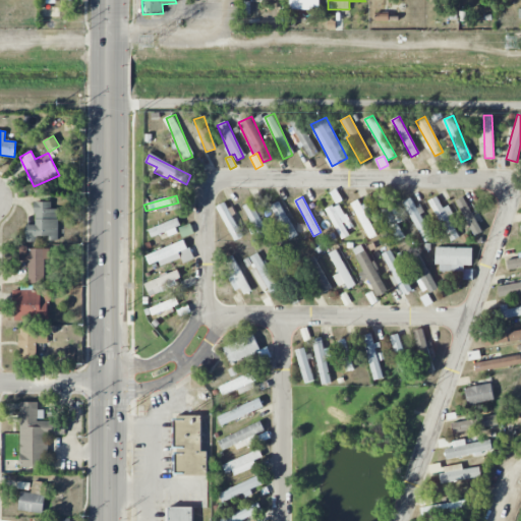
[(378,234),(358,196),(349,201),(368,239),(378,234)]
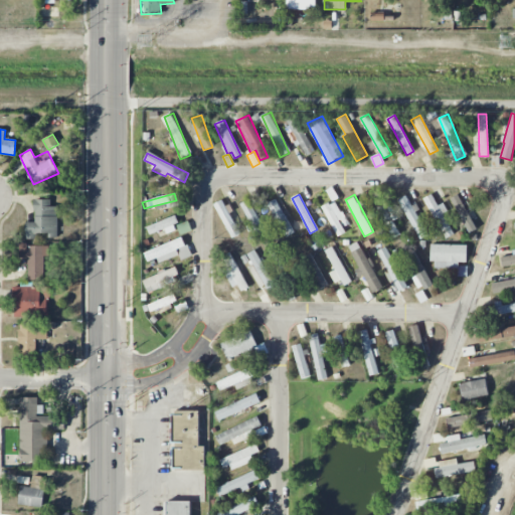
[(444,203),(438,206),(432,194),(423,198),(445,238),(454,234),(443,214),(448,211),(444,203)]
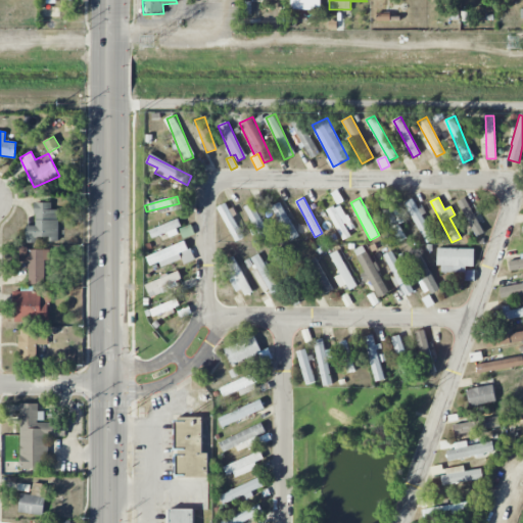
[(476,237),(483,233),(465,197),(458,201),(476,237)]
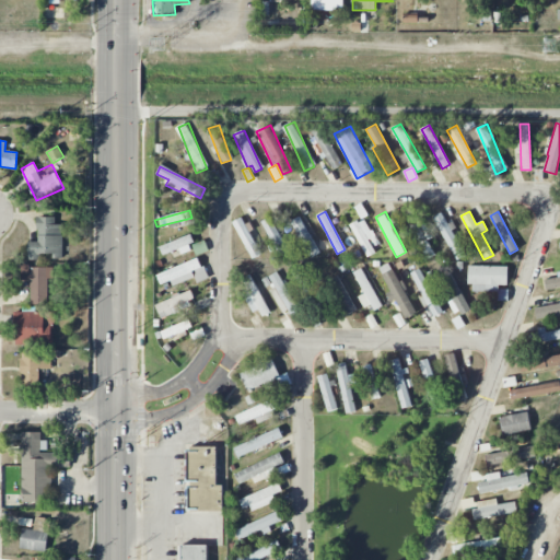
[(435,216),(454,261),(465,257),(451,222),(446,223),(442,212),(435,216)]
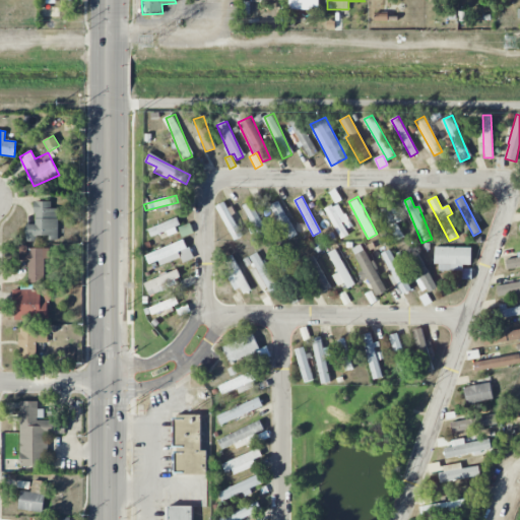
[(365,209),(374,205),(371,198),(362,201),(365,209)]
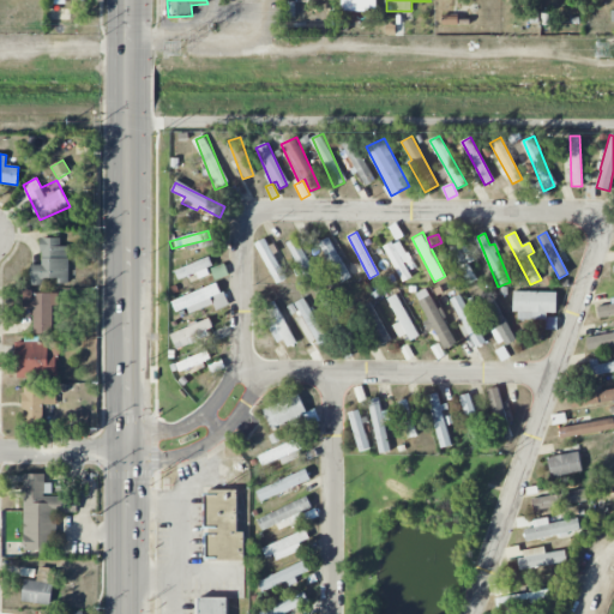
[(30,286),(44,286),(44,278),(56,278),(56,283),(66,283),(67,239),(41,238),(41,265),(31,265),(30,286)]
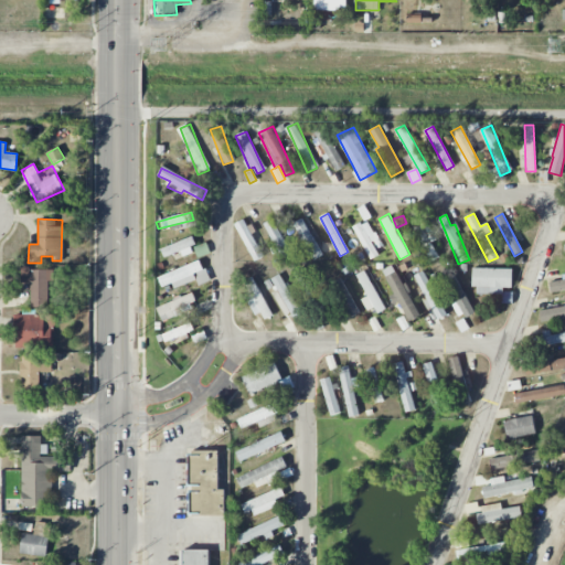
[(234,224),(254,262),(265,256),(245,219),(234,224)]
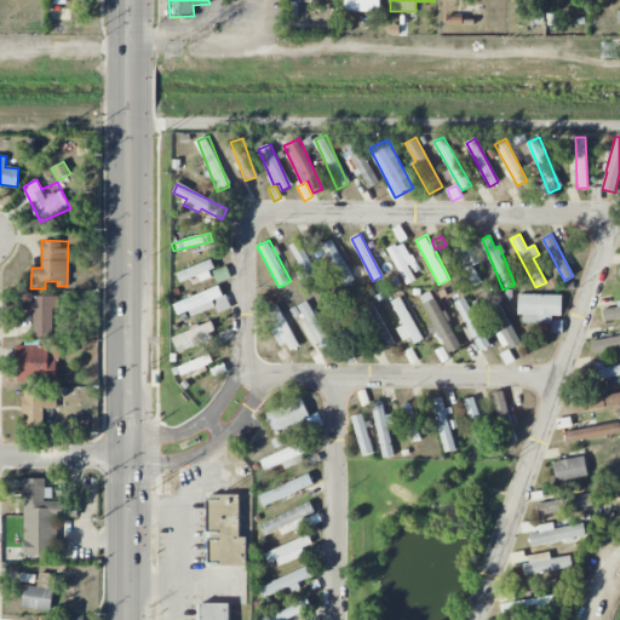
[(317,277),(302,240),(291,245),(305,282),(317,277)]
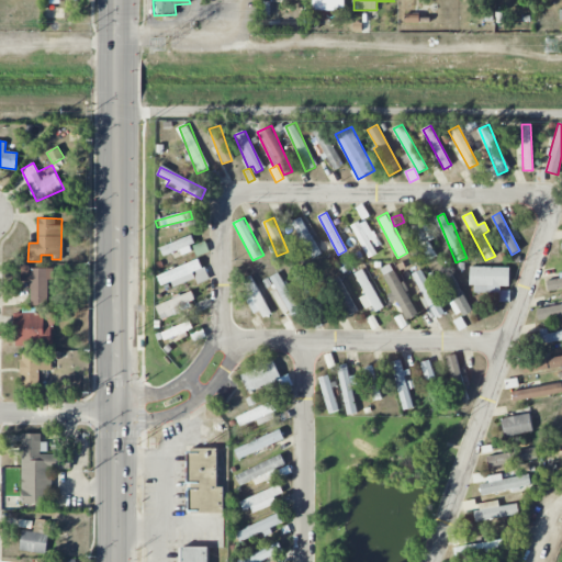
[(311,259),(321,254),(301,217),(292,222),(311,259)]
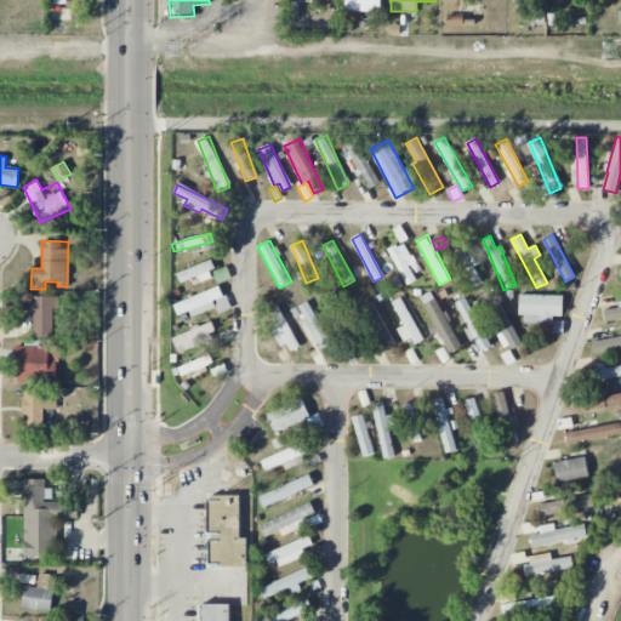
[(476,272),(473,267),(478,263),(467,240),(456,245),(469,275),(476,272)]
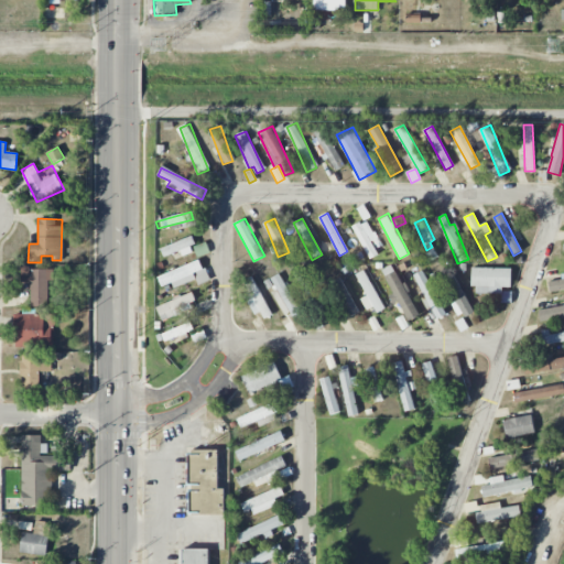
[(381,246),(367,219),(353,227),(369,259),(378,255),(376,248),(381,246)]
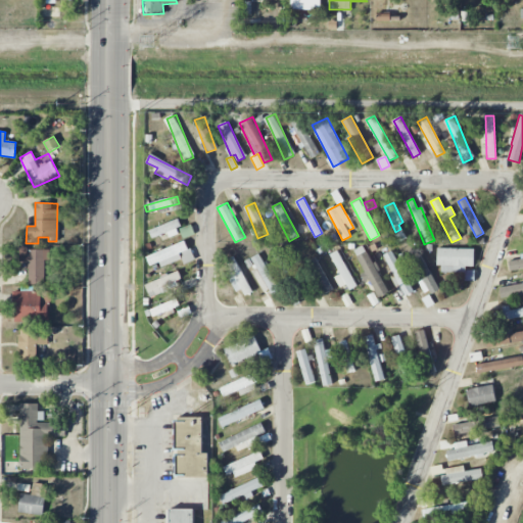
[(152,240),(180,231),(177,221),(148,229),(152,240)]
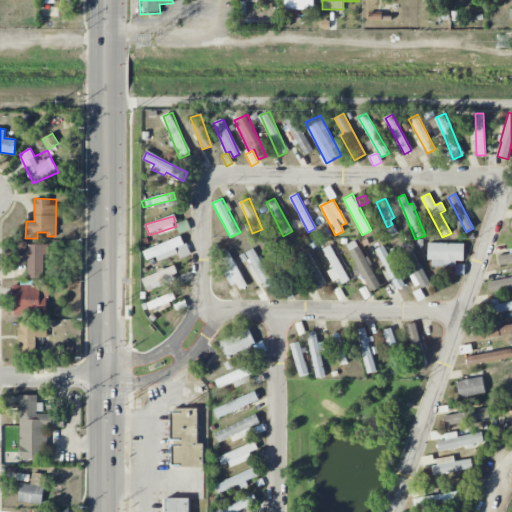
[(177,222),(181,233),(190,229),(187,219),(177,222)]
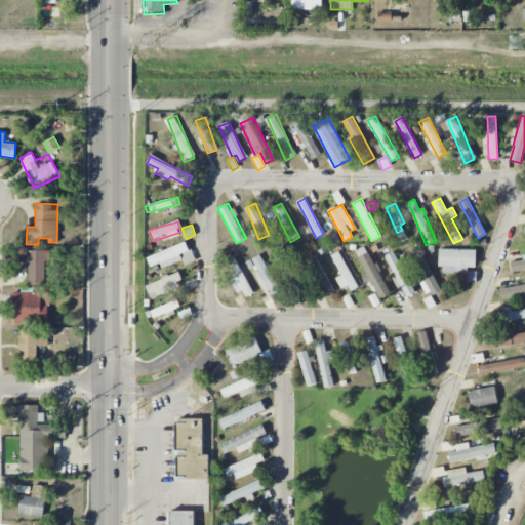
[(147,257),(150,267),(160,263),(162,268),(183,260),(185,265),(195,261),(187,241),(147,257)]
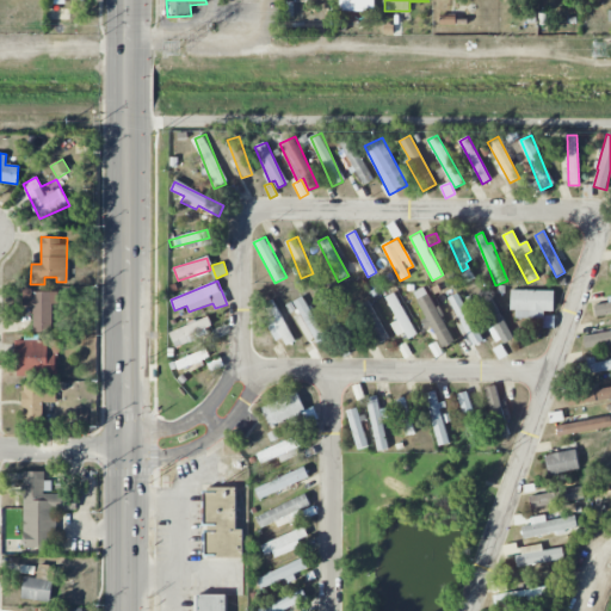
[(53,304),(59,304),(57,291),(32,291),(32,288),(23,289),(24,304),(34,304),(34,333),(53,332),(53,304)]
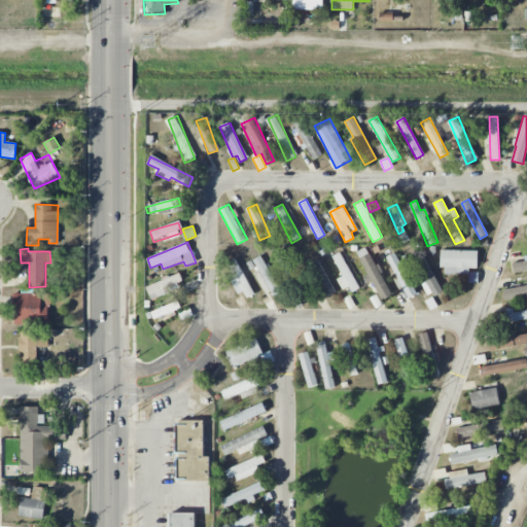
[(275,252),(288,285),(299,281),(285,248),(275,252)]
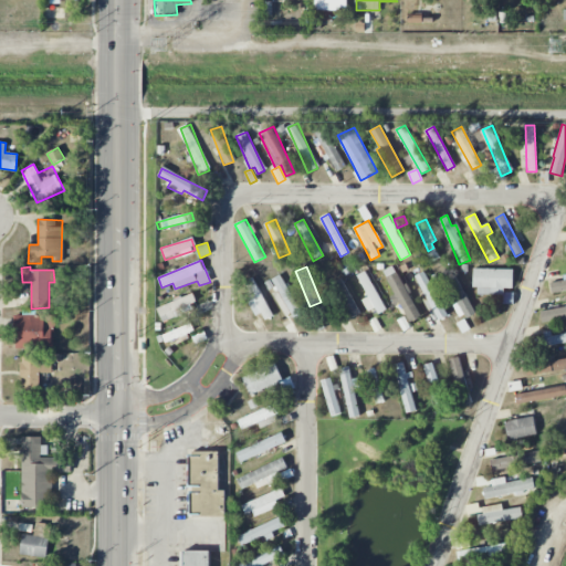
[(513,304),(513,291),(512,291),(513,270),(474,268),(474,294),(499,295),(499,304),(513,304)]
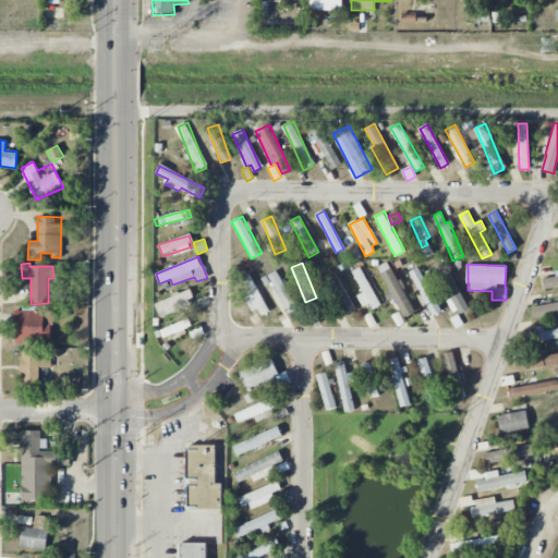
[(353,270),(361,293),(358,294),(363,310),(377,304),(363,267),(353,270)]
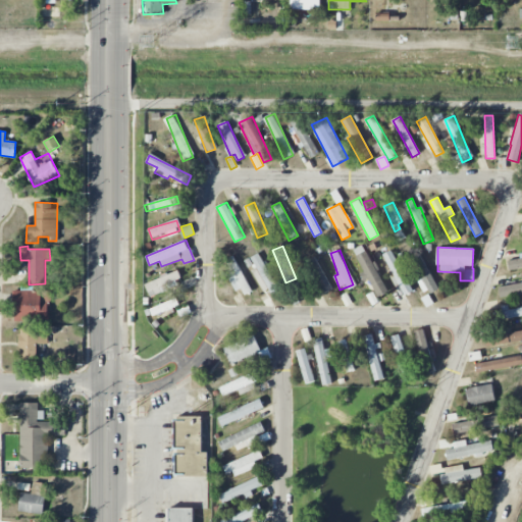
[(376,299),(388,292),(366,250),(355,255),(364,272),(363,272),(376,299)]
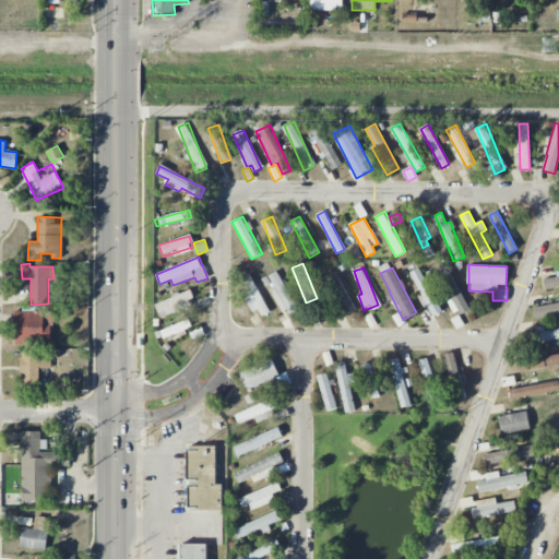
[(440,313),(421,268),(409,272),(424,305),(427,304),(432,317),(440,313)]
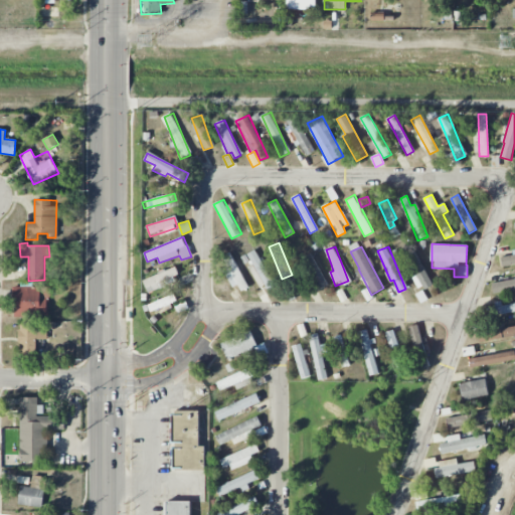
[(259,287),(272,280),(254,249),(242,256),(259,287)]
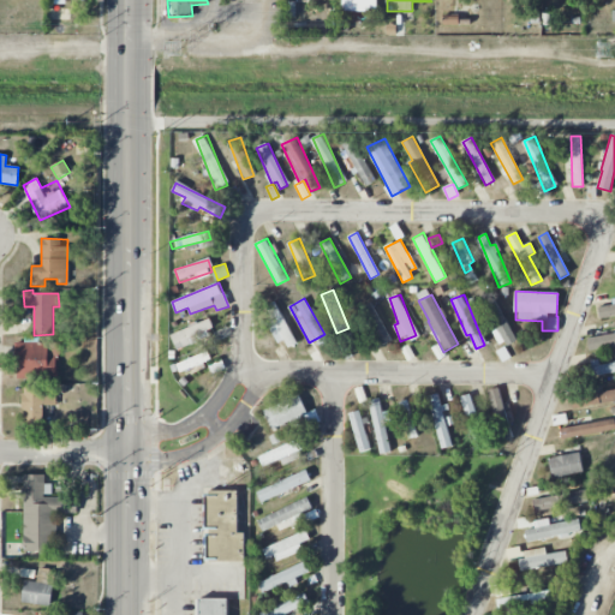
[(502,346),(515,340),(496,298),(483,305),(502,346)]
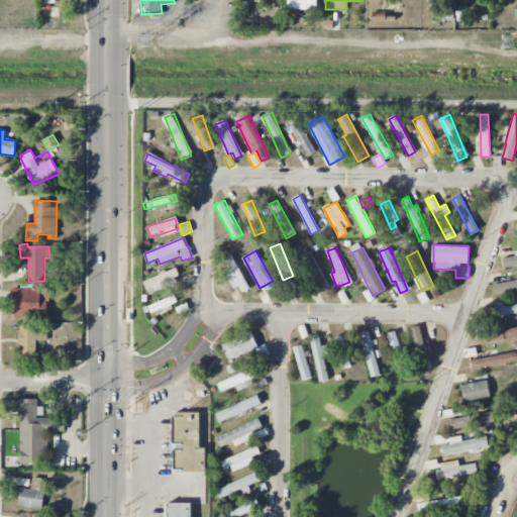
[(247,290),(232,252),(223,256),(229,272),(228,272),(237,294),(247,290)]
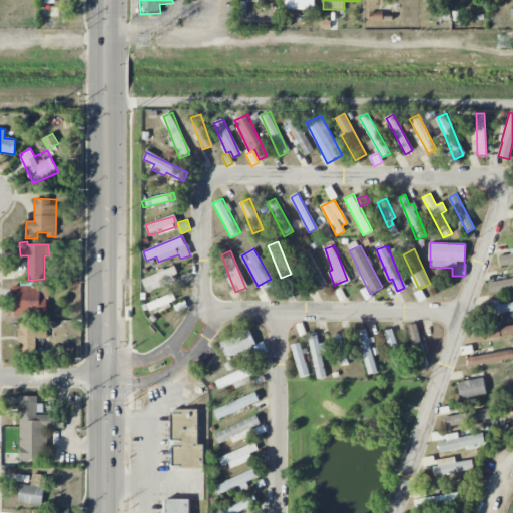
[(299,258),(315,290),(326,284),(310,252),(299,258)]
